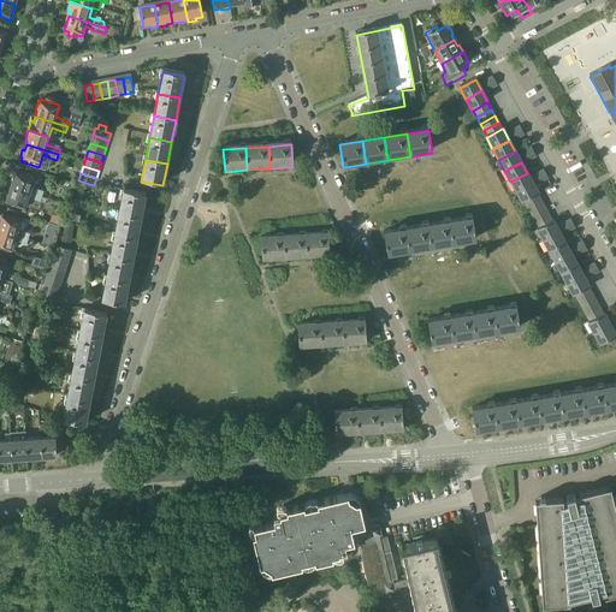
[(510,182),(516,192),(533,184),(527,173),(510,182)]
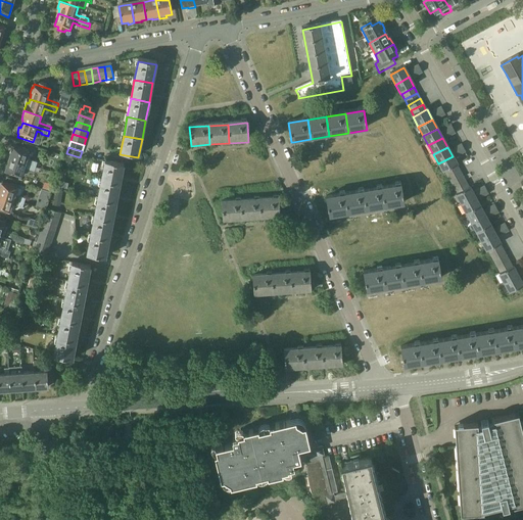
[(9,160),(36,170),(37,166),(37,164),(27,161),(29,153),(12,149),(9,160)]
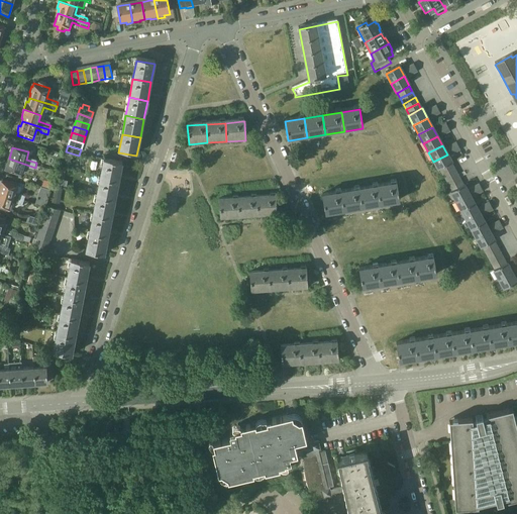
[(448,158),(447,155),(433,162),(438,172),(439,171),(451,165),(452,164),(448,158)]
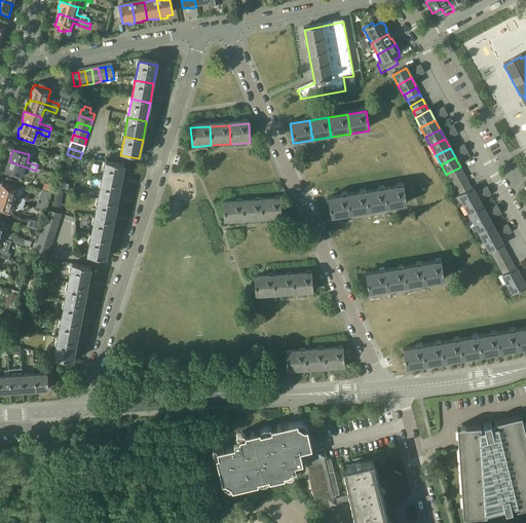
[(67,159),(64,169),(70,171),(73,162),(67,159)]
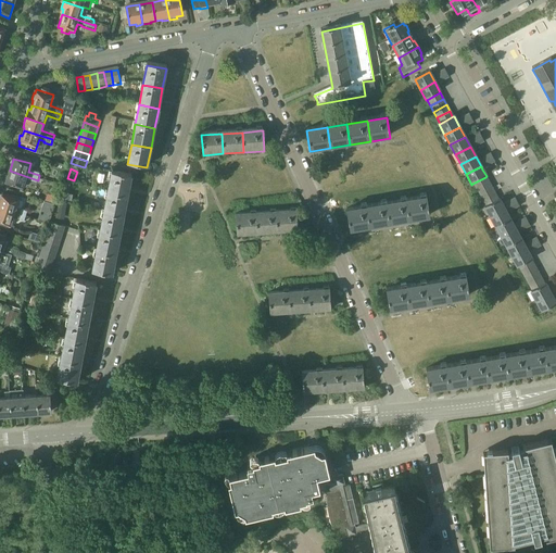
[(38,180),(10,171),(5,185),(23,190),(25,181),(29,183),(29,184),(36,186),(38,180)]
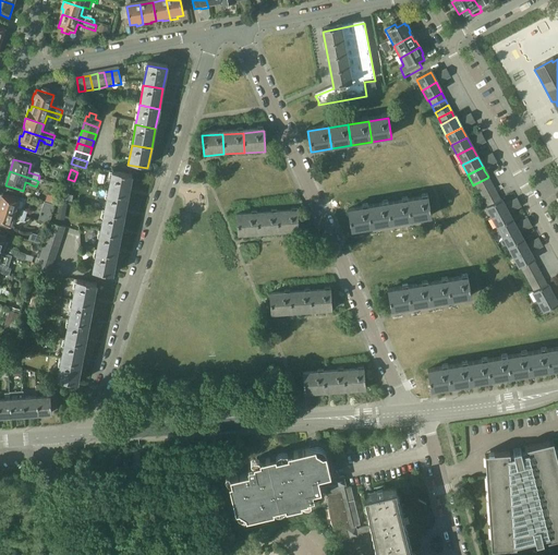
[(108,193),(128,197),(132,177),(112,173),(108,193)]
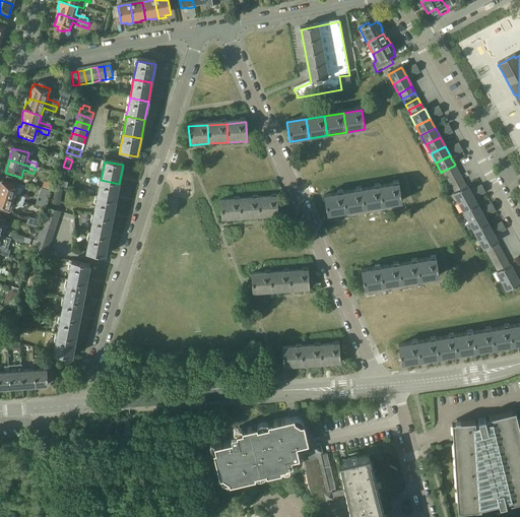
[(457,171),(454,166),(442,172),(445,178),(457,171)]
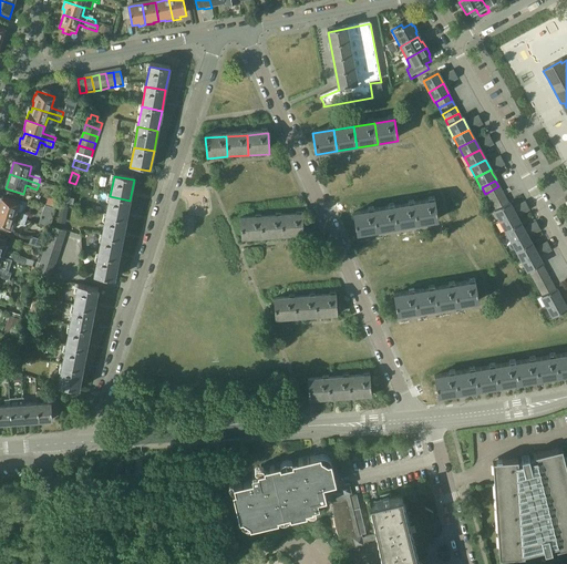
[(485,194),(488,200),(502,193),(498,186),(485,194)]
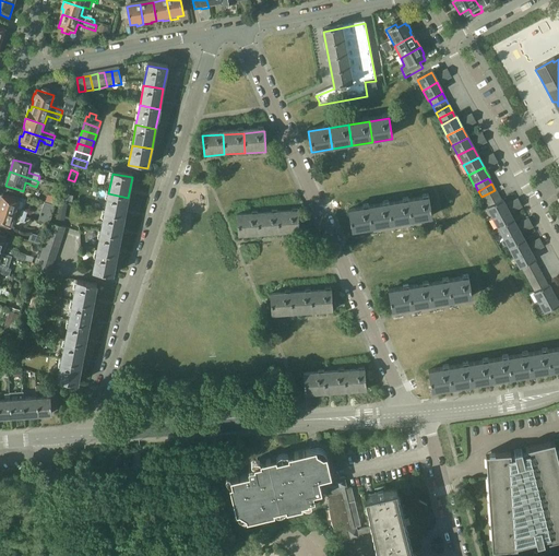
[(64,185),(61,202),(72,204),(73,198),(69,198),(71,187),(64,185)]
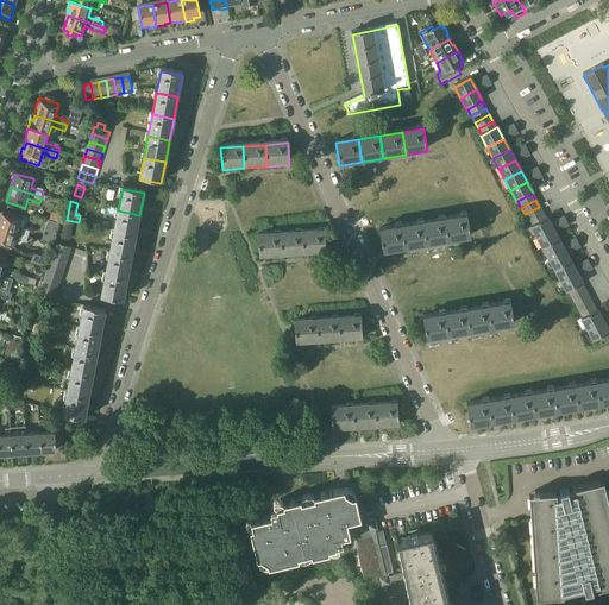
[(528,221),(542,214),(539,207),(525,214),(528,221)]
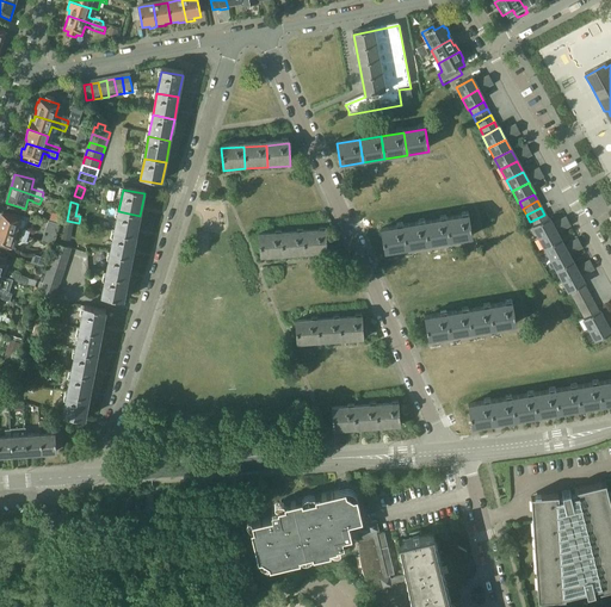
[(118,211),(115,233),(136,237),(140,216),(118,211)]
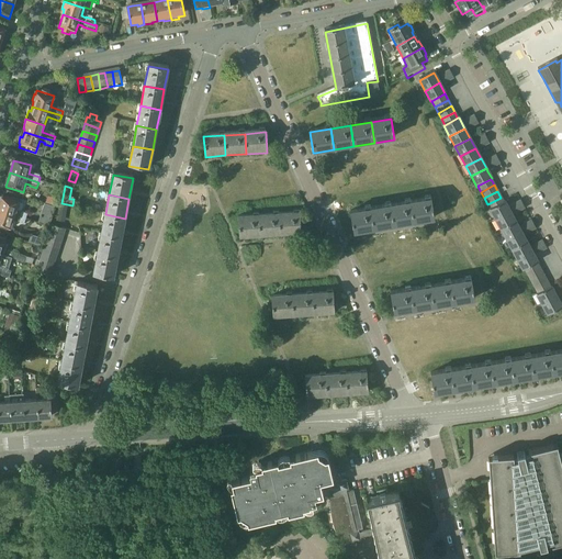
[(501,198),(487,204),(491,210),(504,203),(501,198)]
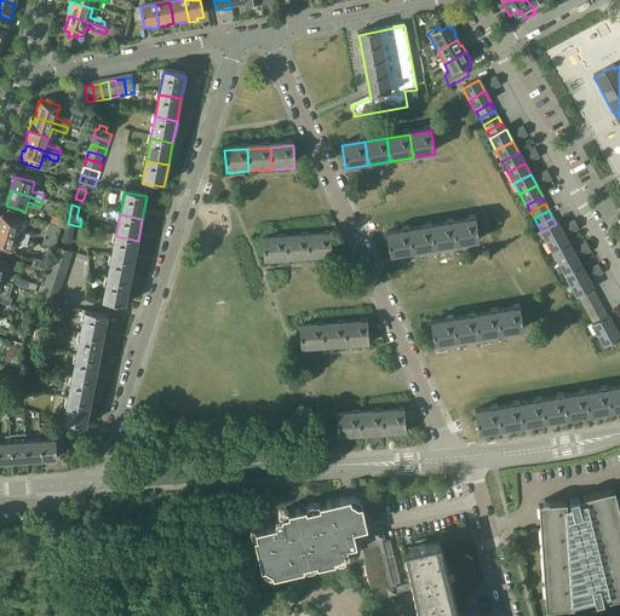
[(0,234),(29,243),(32,243),(33,239),(17,234),(19,225),(3,219),(0,226),(0,234)]
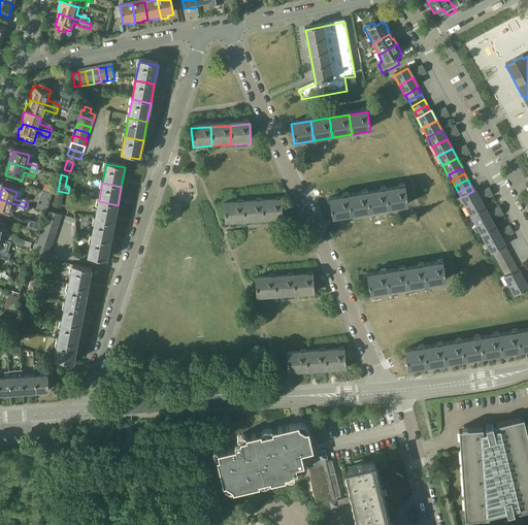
[(42,194),(52,197),(55,190),(44,187),(42,194)]
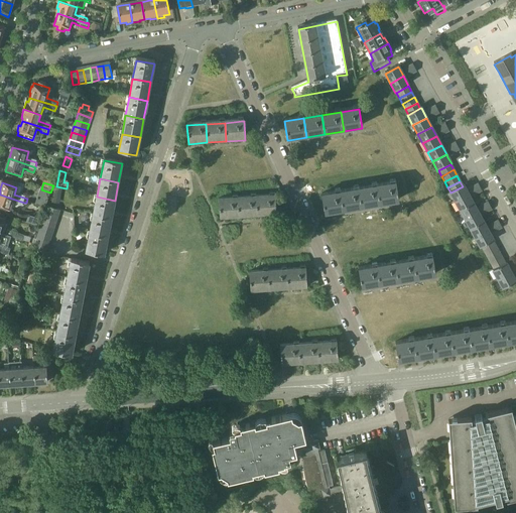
[(377,186),(381,205),(399,202),(396,183),(377,186)]
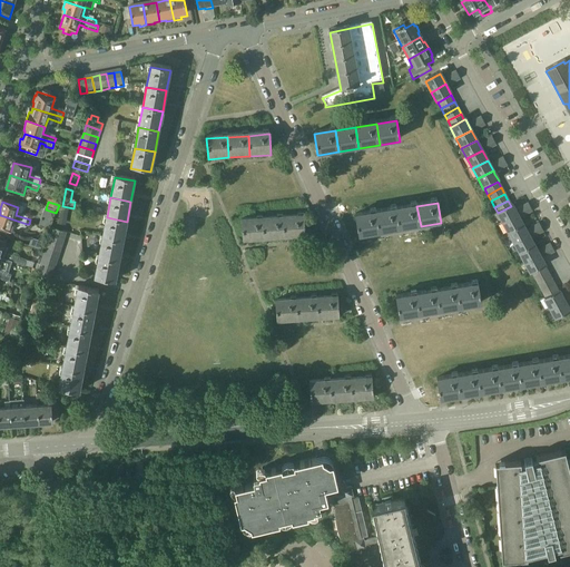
[(396,209),(400,230),(421,226),(416,206),(396,209)]
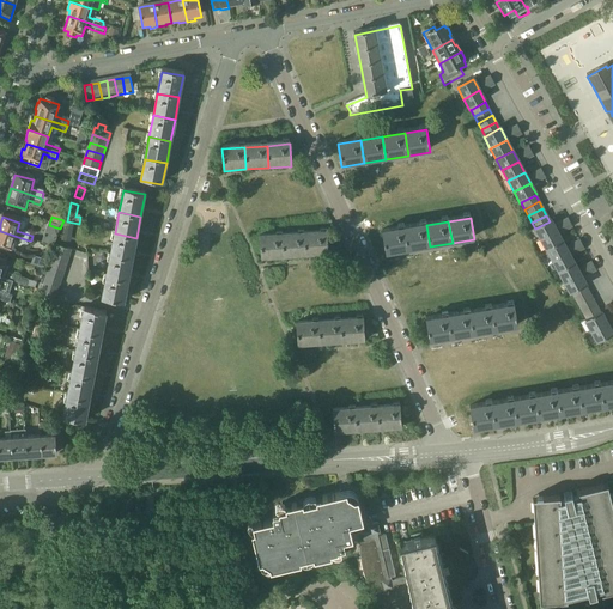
[(534,230),(540,241),(557,232),(551,221),(550,221),(535,229),(534,230)]
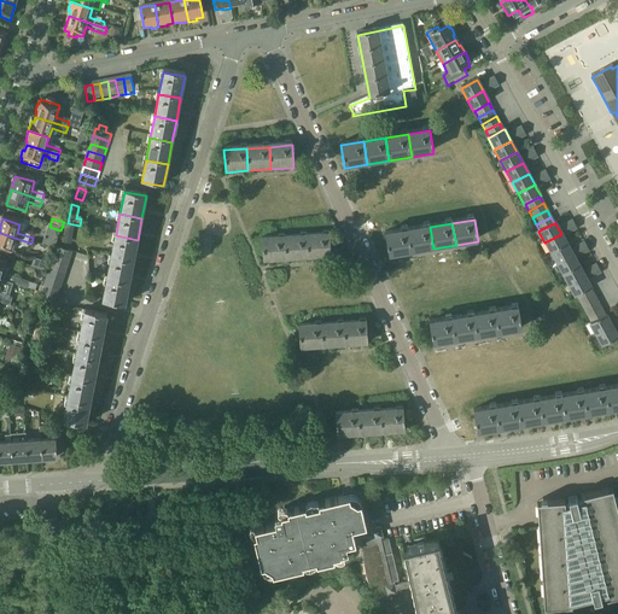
[(47,233),(59,237),(62,231),(48,227),(47,233)]
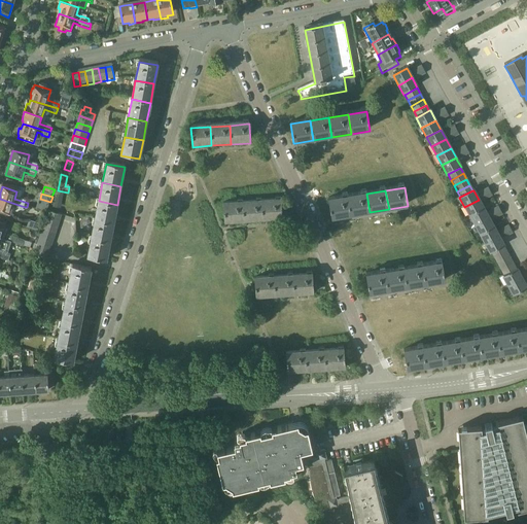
[(56,194),(53,209),(62,211),(65,195),(56,194)]
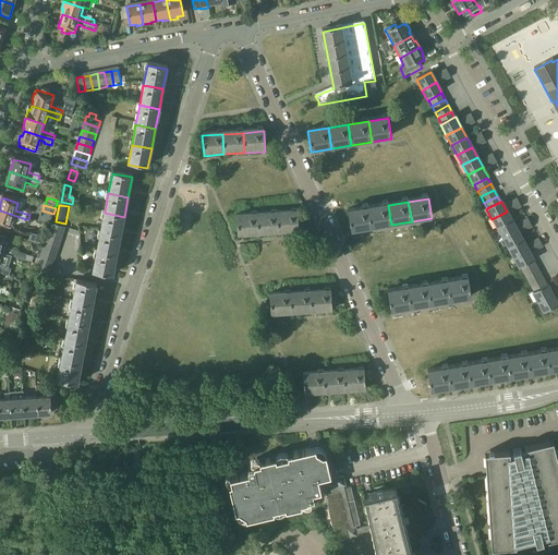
[(372,229),(391,225),(388,205),(367,208),(372,229)]
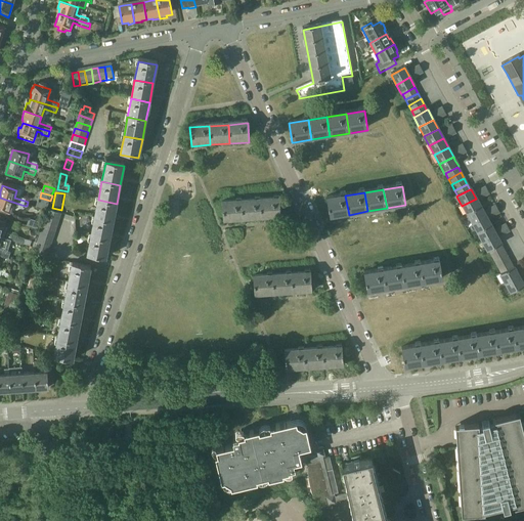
[(330,218),(336,217),(349,215),(345,196),(326,199),(330,218)]
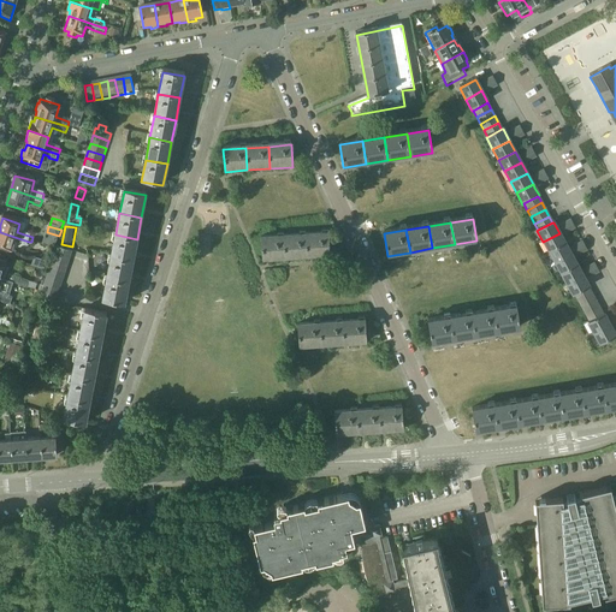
[(29,242),(0,232),(0,248),(10,251),(13,243),(27,247),(29,242)]
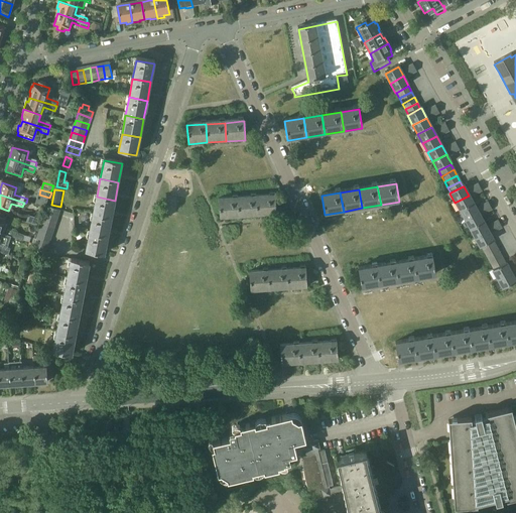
[(474,205),(469,196),(455,203),(460,213),(474,205)]
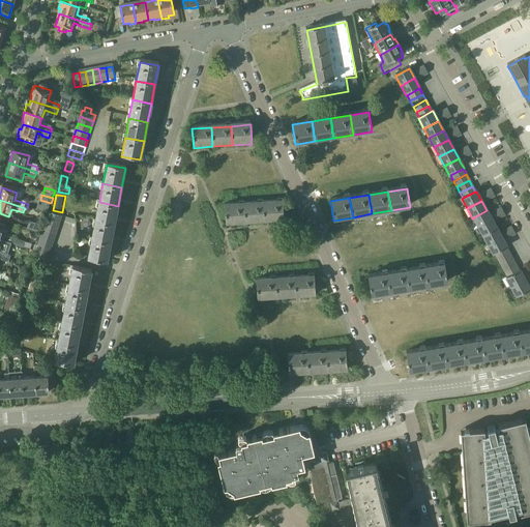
[(99,202),(95,222),(114,225),(118,206),(99,202)]
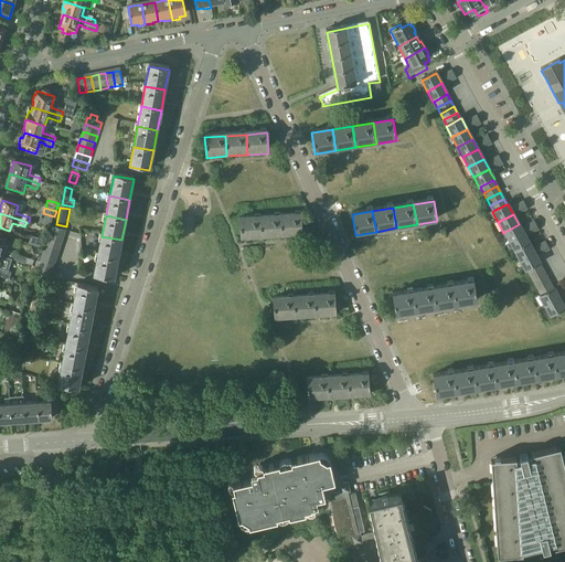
[(301,215),(280,216),(281,237),(302,236),(301,215)]
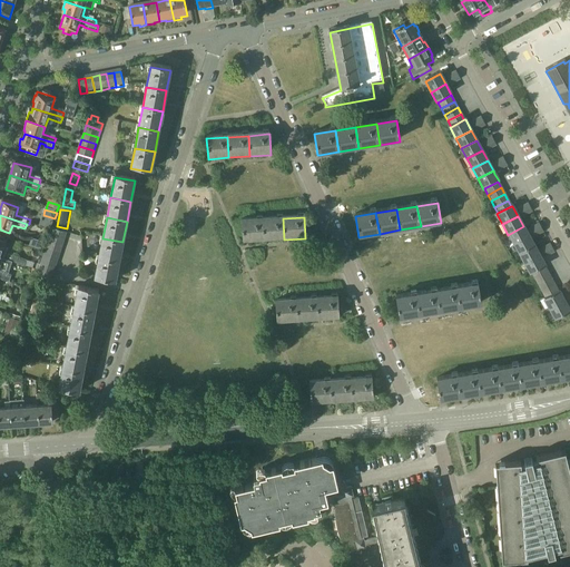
[(263,241),(284,240),(283,218),(262,220),(263,241)]
